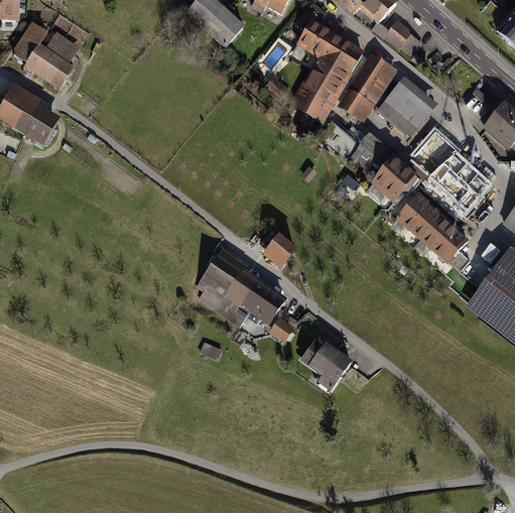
[(0,18),(18,19),(19,0),(0,0),(0,18)]
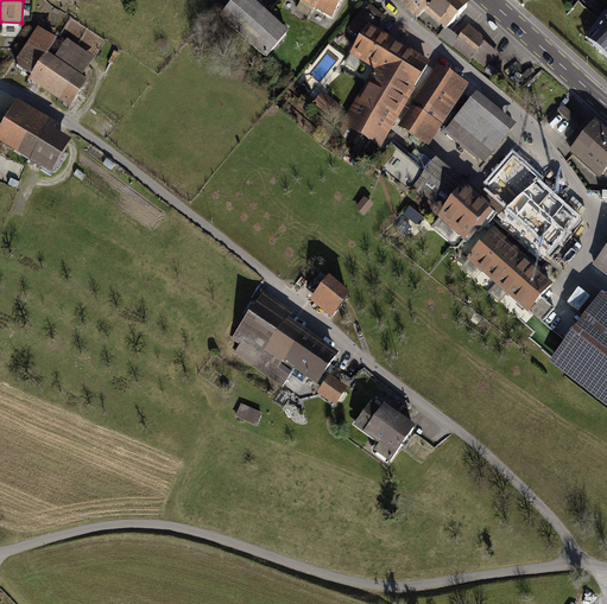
[(228,0),(216,14),(264,56),(286,30),(252,0),(228,0)]
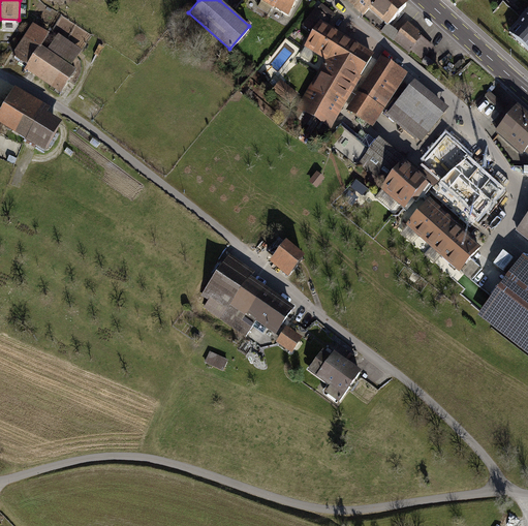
[(261,0),(287,14),(294,0),(261,0)]
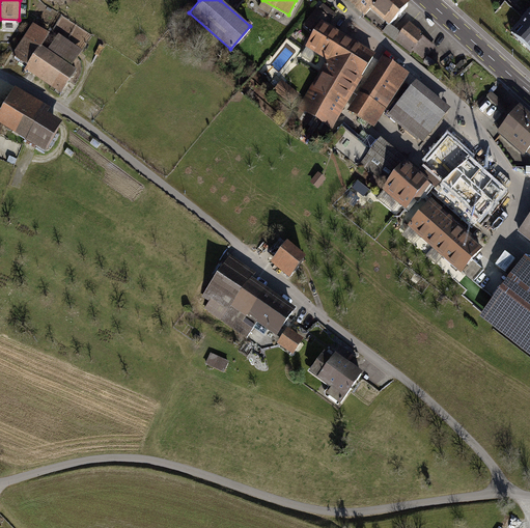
[(410,0),(350,0),(364,12),(369,6),(387,22),(388,24),(389,22),(410,0)]
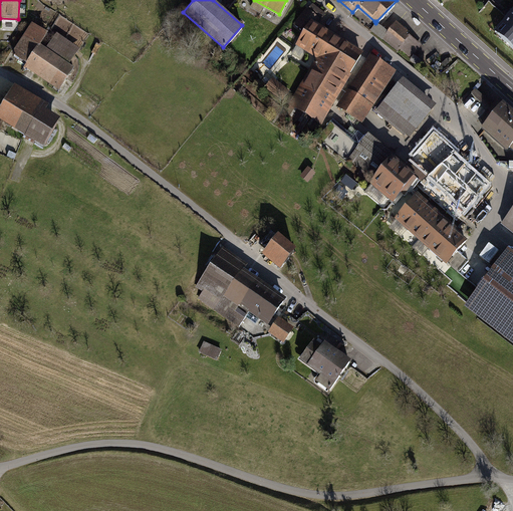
[(292,22),(301,30),(309,17),(315,21),(317,18),(318,19),(324,11),(311,1),(307,7),(305,5),(292,22)]
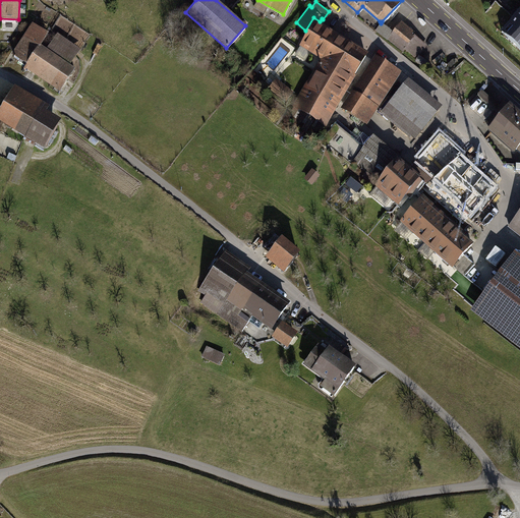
[(519,5),(500,30),(519,48),(519,5)]
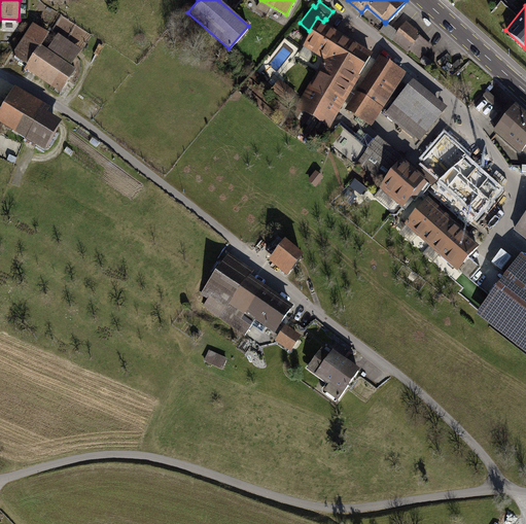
[(327,124),(328,125),(359,75),(358,74),(373,51),(323,22),(317,18),(309,31),(301,45),(323,59),(294,104),(297,105),(292,112),(323,131),(327,124)]
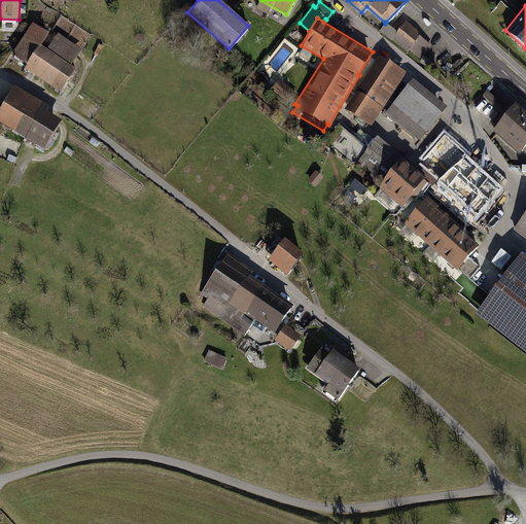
[(24,65),(60,90),(75,67),(70,63),(81,47),(58,31),(46,46),(41,42),(48,31),(32,20),(10,51),(26,62),(24,65)]
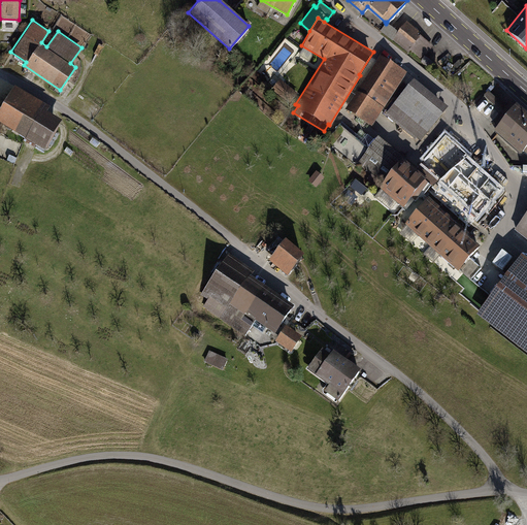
[(397,30),(392,37),(408,50),(409,47),(422,57),(424,54),(432,43),(429,41),(429,42),(416,31),(418,29),(406,20),(397,30)]
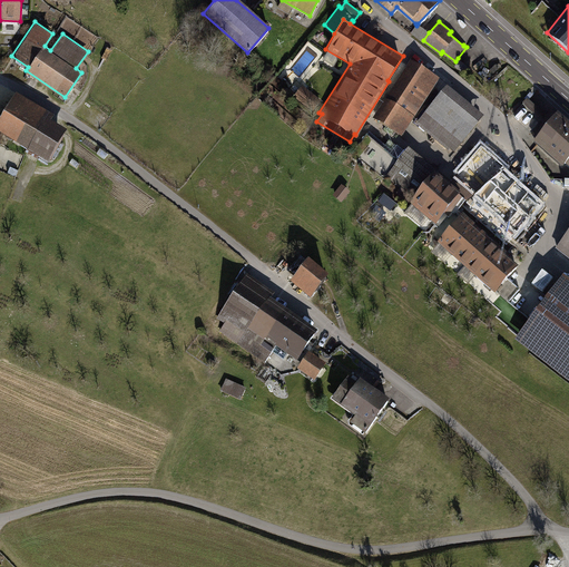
[(423,40),(429,32),(418,23),(417,26),(415,23),(410,30),(422,41),(423,40)]
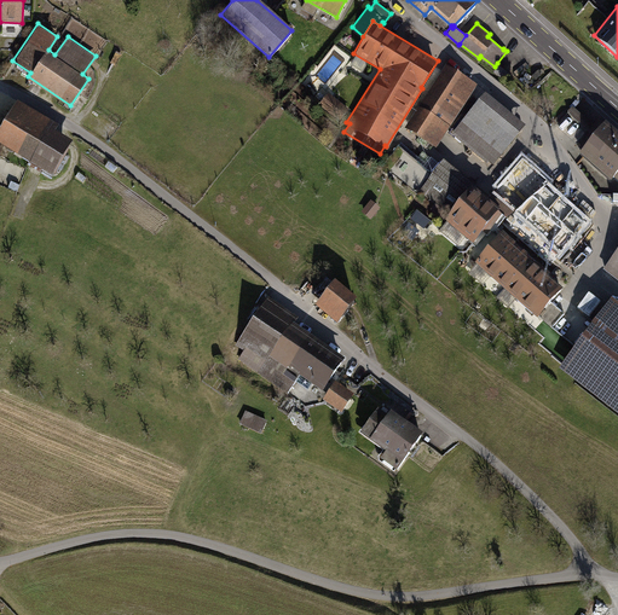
[(494,36),(490,34),(487,36),(503,50),(503,48),(508,44),(496,34),(494,36)]
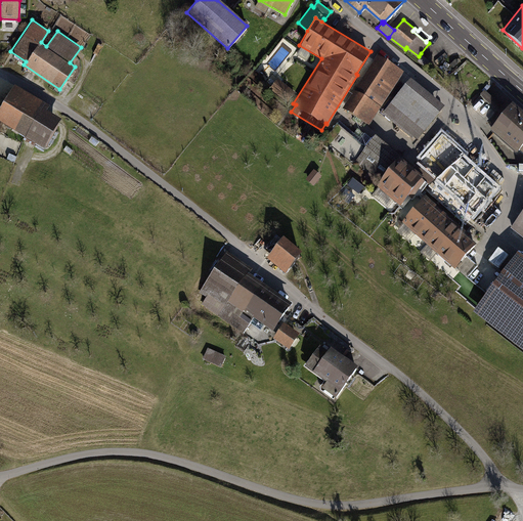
[(341,106),(367,124),(403,71),(377,53),(341,106)]
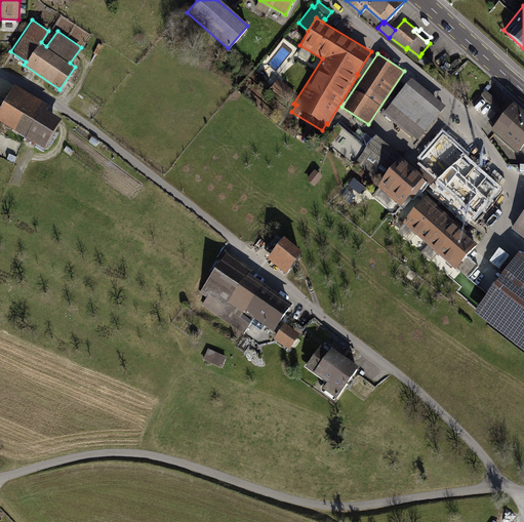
[(435,63),(421,53),(419,56),(418,58),(432,68),(435,63)]
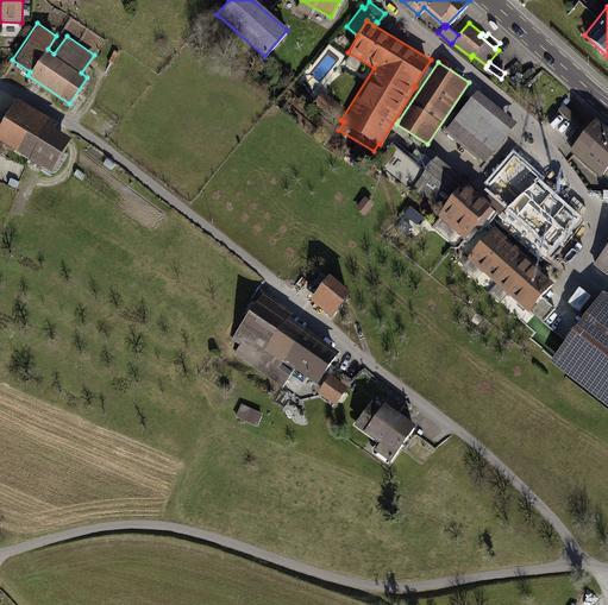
[(311,101),(331,117),(340,105),(320,89),(311,101)]
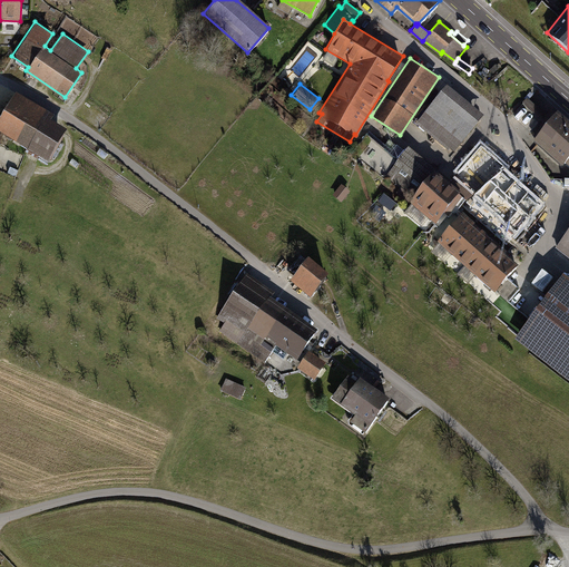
[(445,84),(414,121),(448,148),(449,147),(453,150),(483,115),(445,84)]
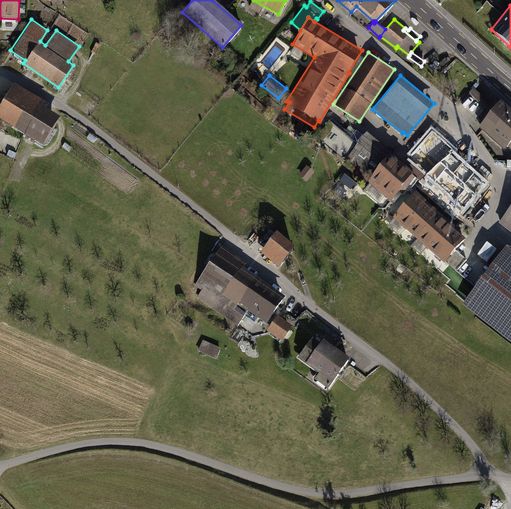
[(14,81),(0,103),(0,118),(42,143),(59,115),(45,107),(48,102),(14,81)]
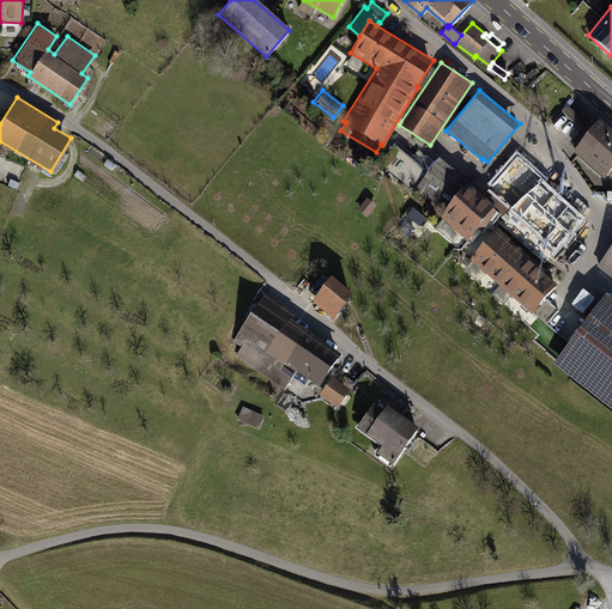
[(577,144),(573,150),(604,177),(607,174),(611,168),(611,131),(599,120),(598,121),(589,115),(586,120),(565,103),(550,121),(577,144)]
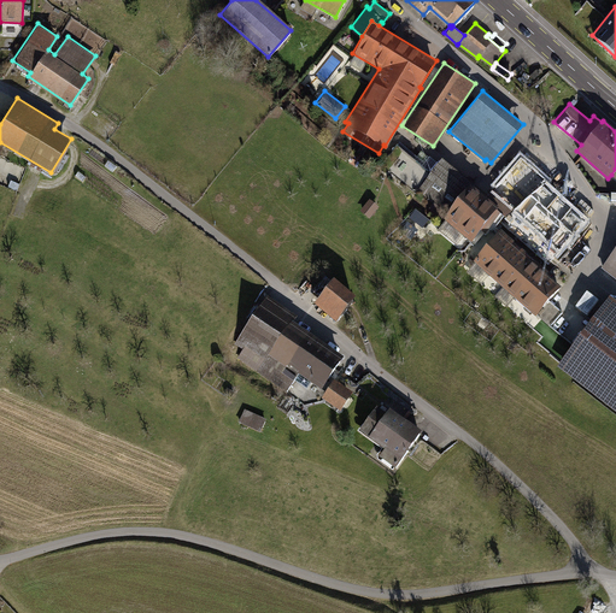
[(398,140),(394,143),(429,174),(438,163),(428,154),(423,160),(398,140)]
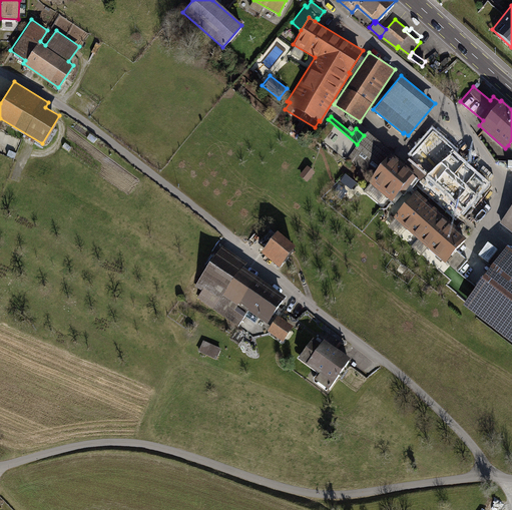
[(348,156),(357,144),(328,119),(317,134),(346,157),(348,156)]
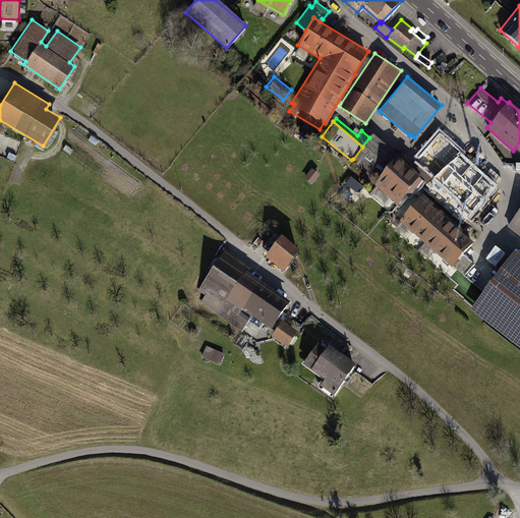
[(394,199),(398,203),(405,193),(407,195),(409,195),(421,180),(418,177),(419,176),(408,167),(410,165),(372,134),(369,137),(362,147),(353,159),(365,169),(362,174),(370,180),(374,176),(378,178),(373,183),(374,184),(368,192),(388,208),(394,199)]
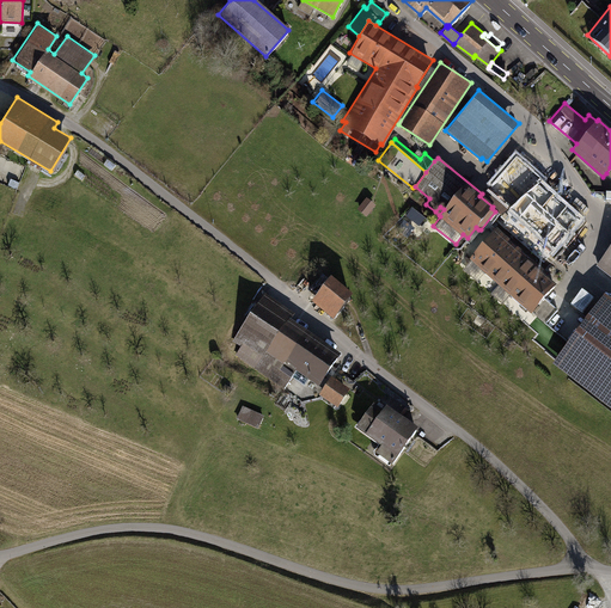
[(482,194),(480,196),(493,207),(492,208),(495,212),(499,214),(515,201),(514,200),(517,198),(494,179),(482,194)]
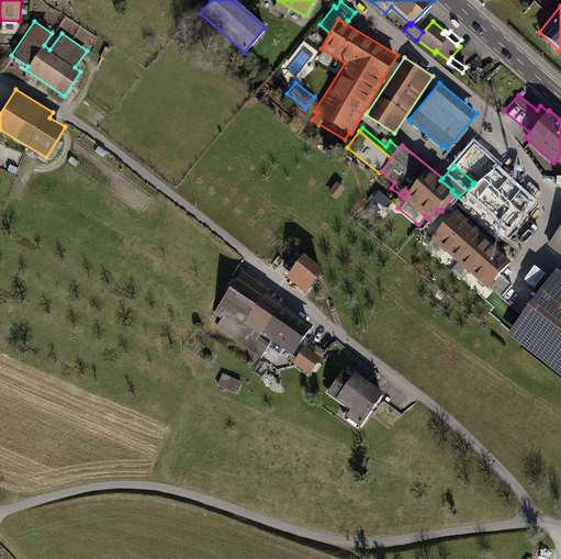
[(493,166),(474,182),(472,183),(473,185),(485,200),(490,199),(498,210),(519,192),(513,183),(508,185),(493,166)]
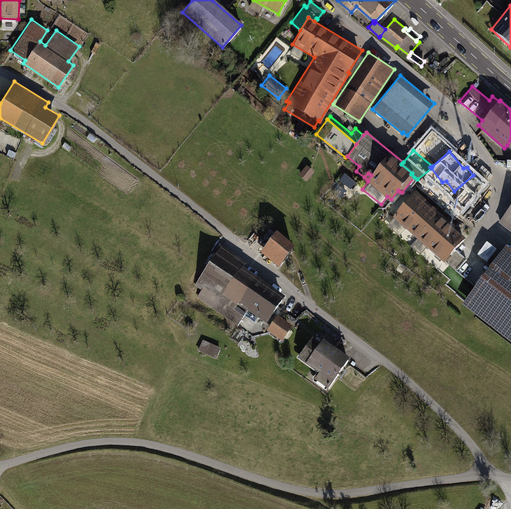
[(313,170),(305,164),(297,174),(305,180),(313,170)]
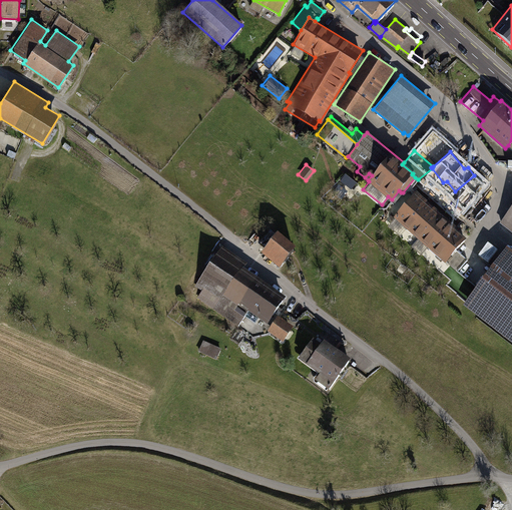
[(356,181),(344,172),(339,179),(350,188),(356,181)]
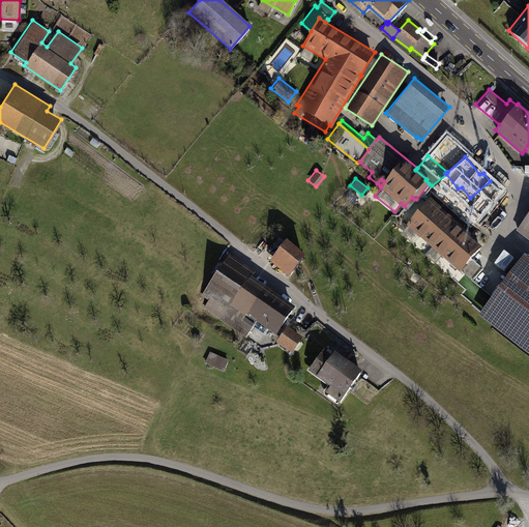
[(441,255),(460,270),(461,268),(472,279),(482,267),(471,257),(481,245),(468,234),(470,232),(460,223),(458,225),(449,218),(451,216),(447,212),(445,214),(439,208),(441,206),(430,196),(406,223),(407,224),(400,232),(412,242),(419,234),(432,245),(424,253),(435,262),(441,255)]
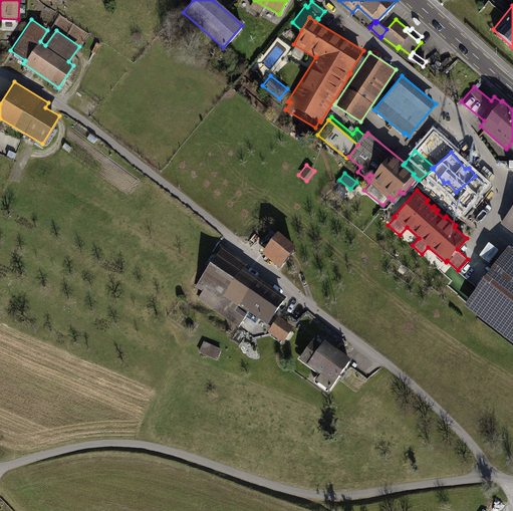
[(512,205),(500,222),(510,233),(512,235),(512,205)]
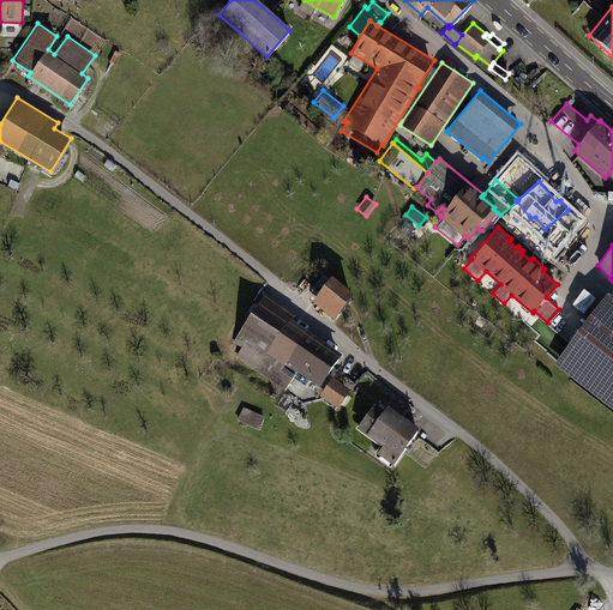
[(330,278),(311,300),(334,319),(352,296),(330,278)]
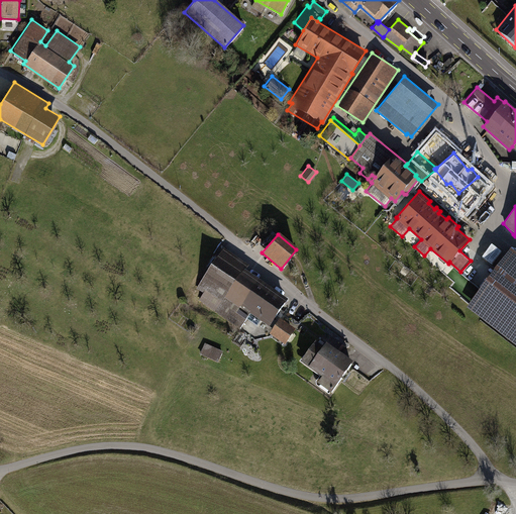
[(247,264),(223,247),(196,287),(202,291),(198,298),(238,326),(248,313),(268,326),(287,299),(243,270),(247,264)]
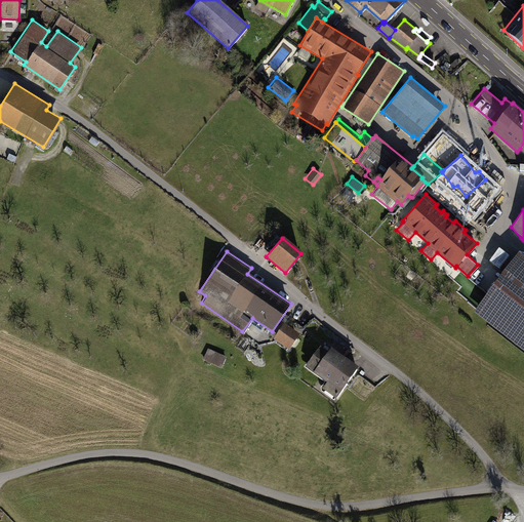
[(523,257),(518,252),(474,311),(523,350),(523,257)]
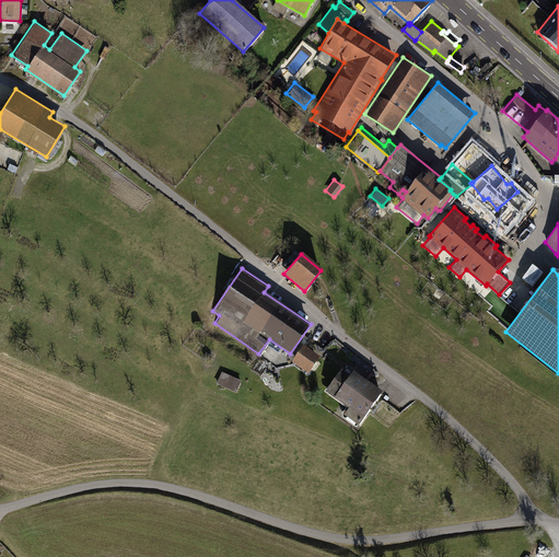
[(291,360),(307,372),(319,355),(302,343),(291,360)]
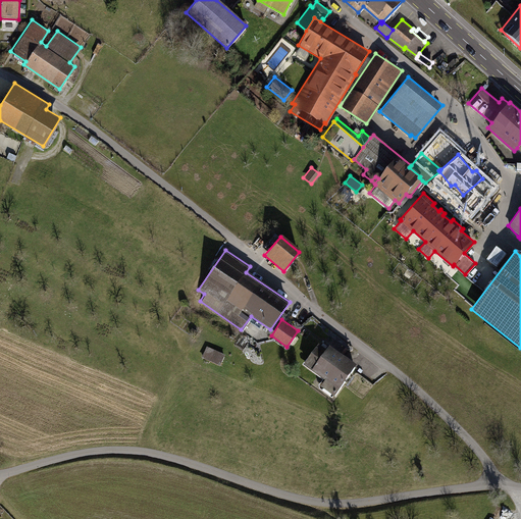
[(356,366),(328,346),(325,350),(317,344),(303,363),(310,369),(310,370),(323,380),(319,385),(333,396),(356,366)]
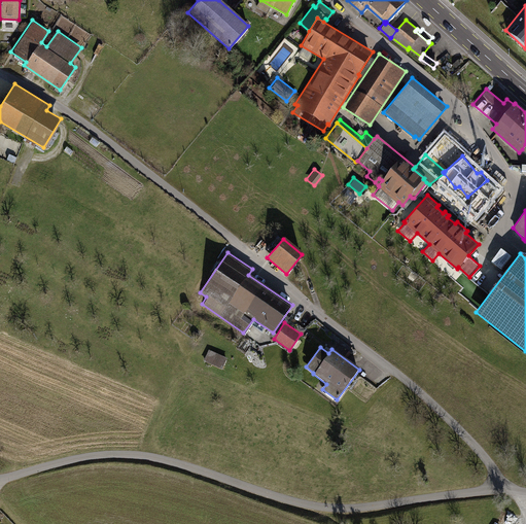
[(208,348),(203,359),(221,368),(226,356),(208,348)]
